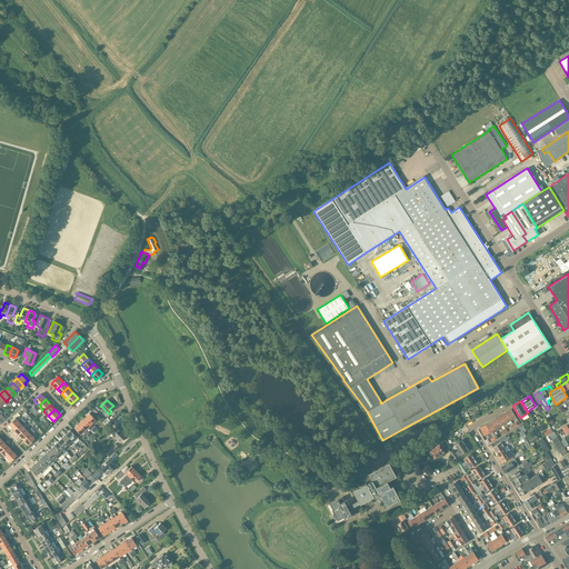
[(511,409),(506,412),(510,420),(513,419),(515,420),(517,419),(516,417),(511,409)]
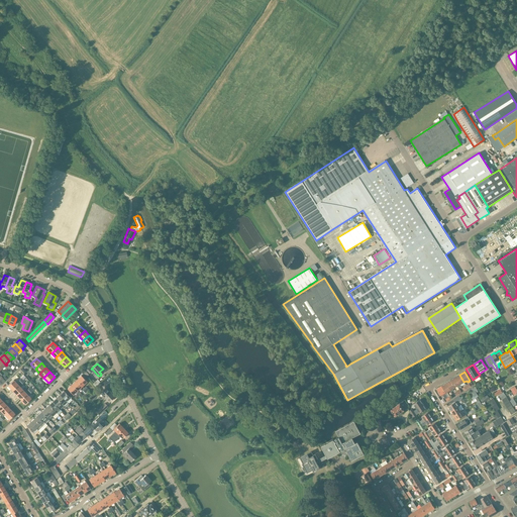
[(459,375),(454,378),(459,385),(463,382),(459,375)]
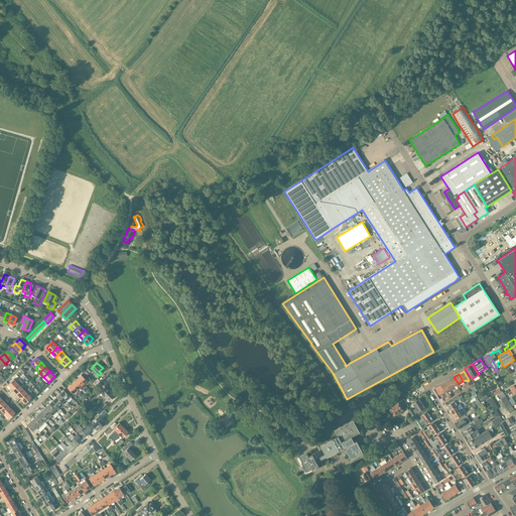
[(83,385),(87,381),(82,375),(77,379),(83,385)]
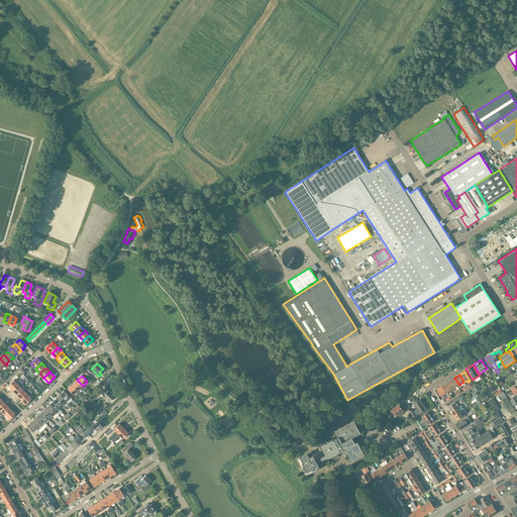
[(454,378),(450,380),(454,388),(457,386),(458,388),(460,386),(454,378)]
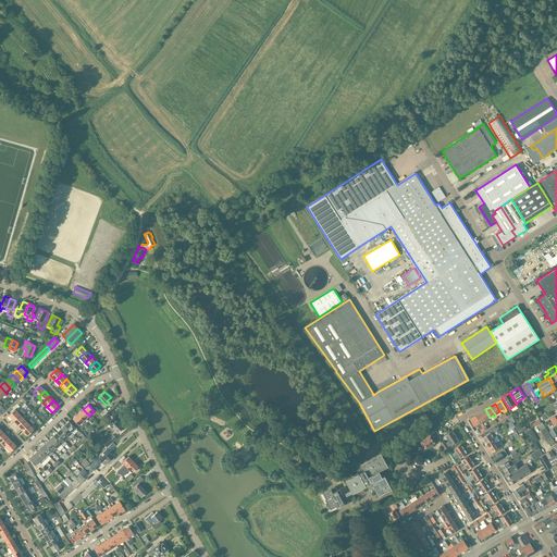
[(9,416),(13,421),(20,415),(15,409),(9,416)]
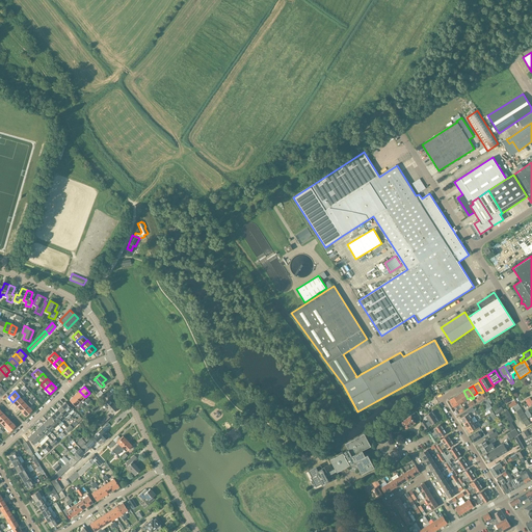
[(80,401),(85,397),(79,391),(74,395),(80,401)]
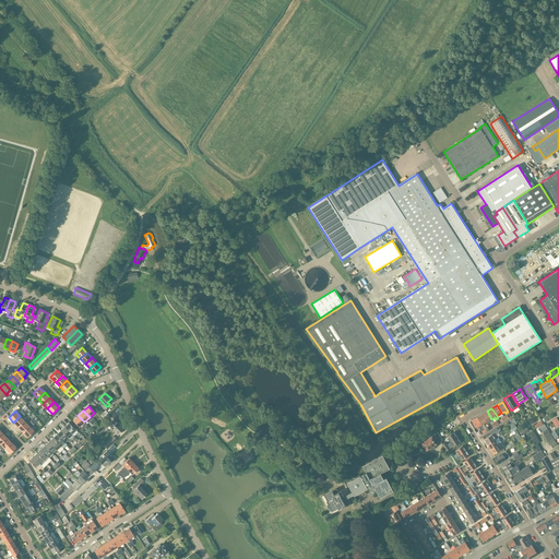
[(487,411),(483,414),(487,421),(488,424),(490,421),(489,420),(491,419),(487,411)]
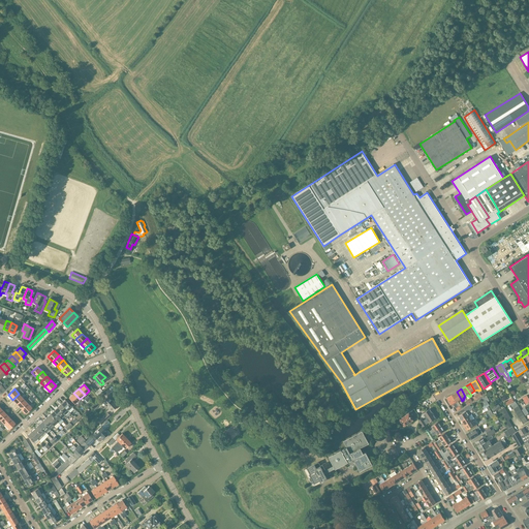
[(457,392),(452,395),(458,406),(460,405),(458,401),(461,399),(457,392)]
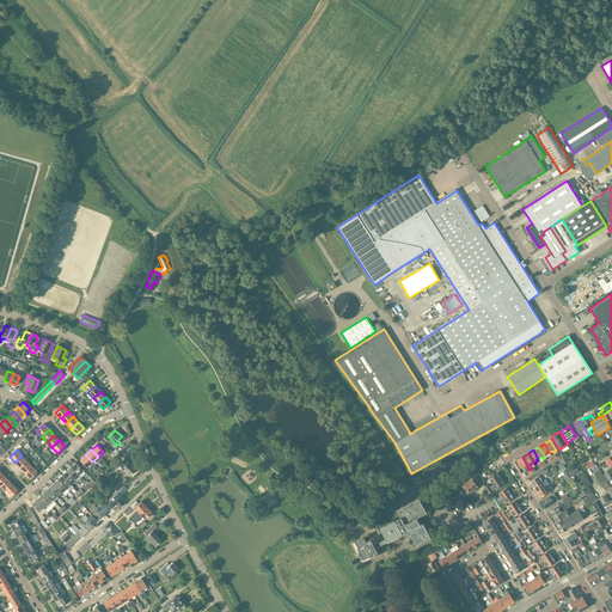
[(87,467),(92,461),(85,454),(80,460),(87,467)]
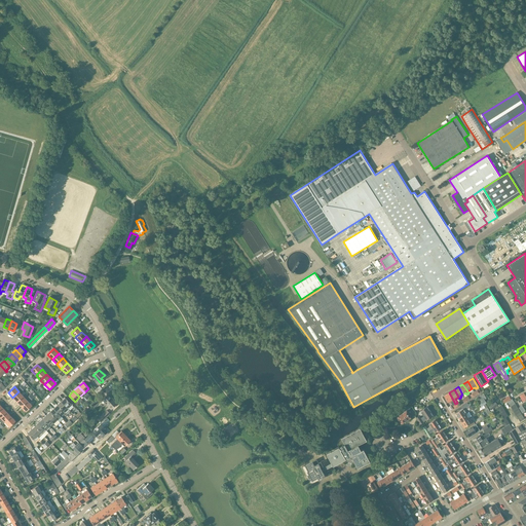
[(23,396),(19,391),(12,398),(16,402),(23,396)]
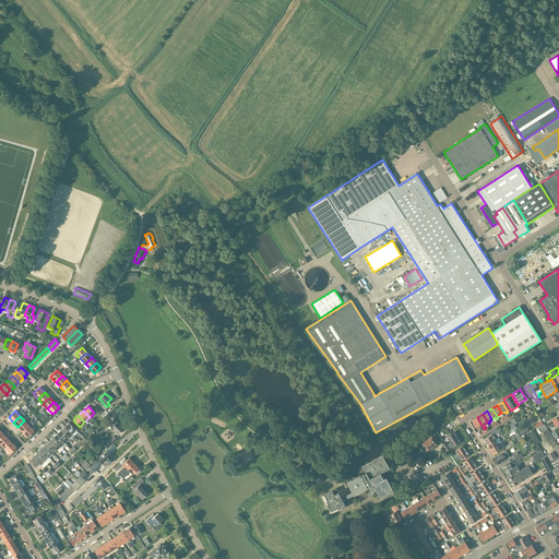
[(484,429),(477,417),(472,420),(477,428),(478,427),(482,431),(484,429)]
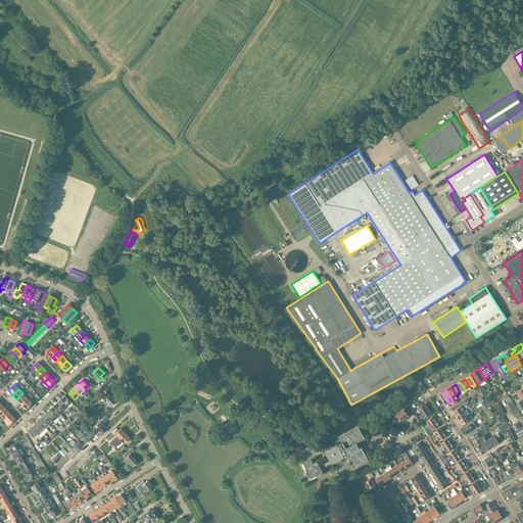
[(101,397),(105,401),(111,396),(110,394),(110,393),(110,392),(109,391),(108,391),(107,391),(101,397)]
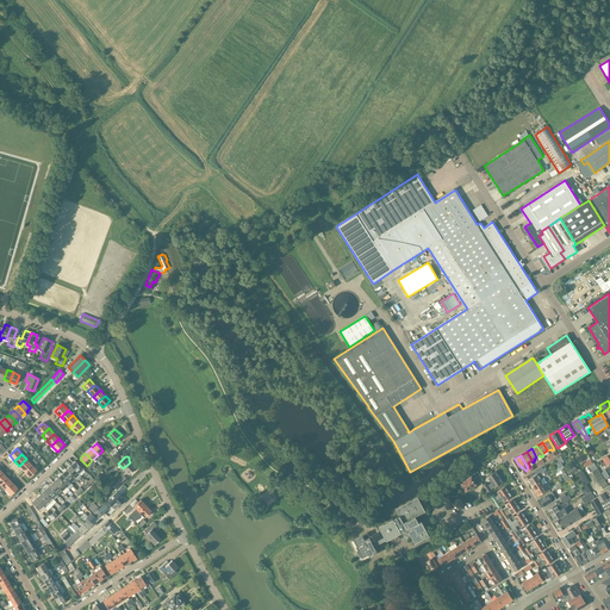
[(32,465),(26,459),(19,466),(25,472),(32,465)]
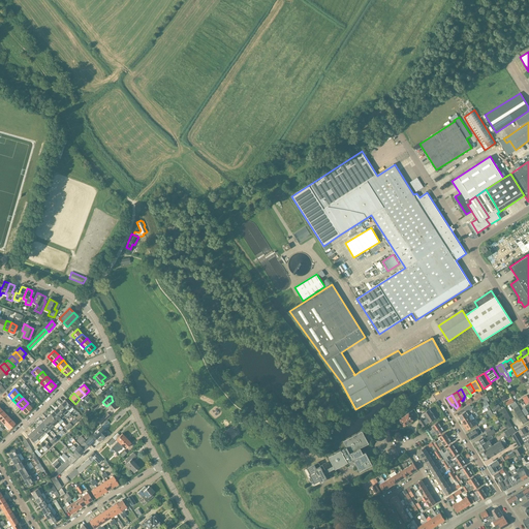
[(65,400),(61,403),(67,410),(67,409),(69,411),(73,407),(72,405),(71,406),(65,400)]
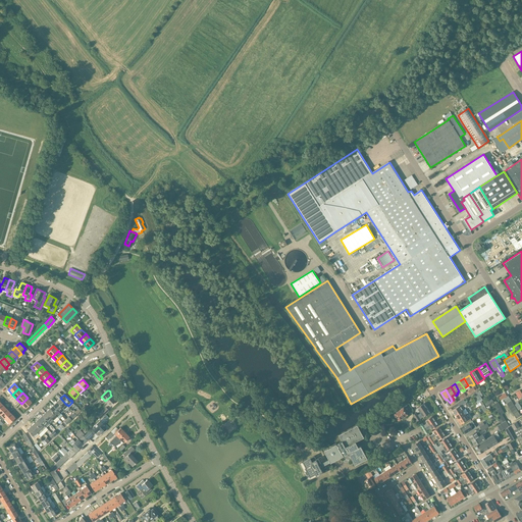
[(92,406),(100,398),(98,396),(90,404),(92,406)]
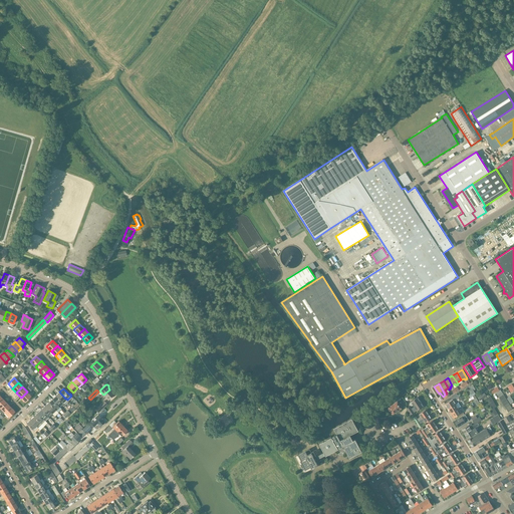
[(114,394),(109,390),(103,395),(108,400),(114,394)]
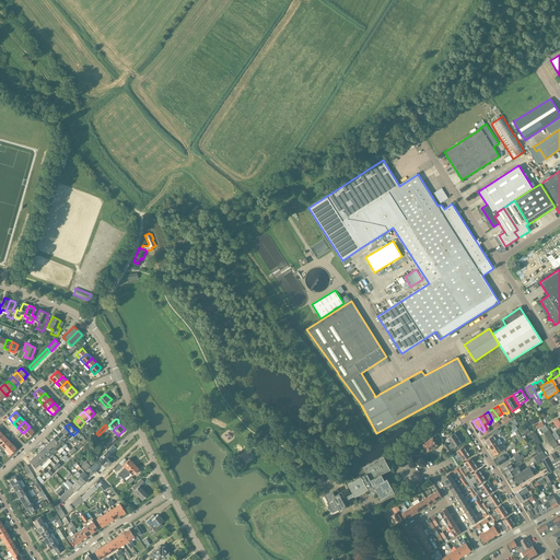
[(34,431),(30,427),(23,433),(27,438),(34,431)]
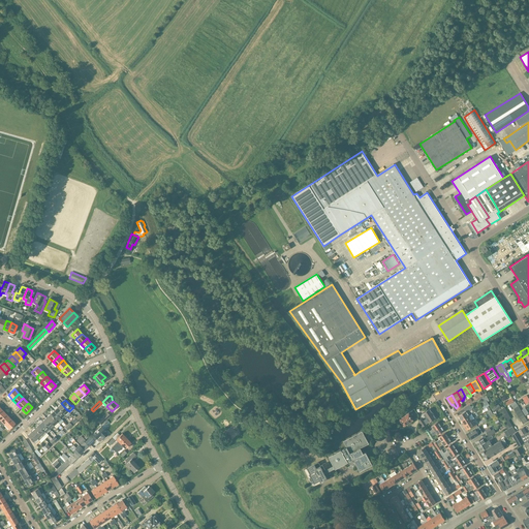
[(64,413),(67,410),(61,403),(58,407),(65,415),(64,413)]
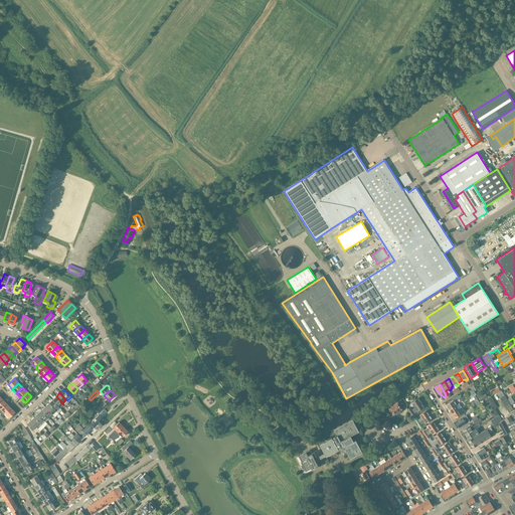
[(454,396),(445,402),(446,404),(449,409),(458,403),(457,400),(459,398),(457,394),(454,396)]
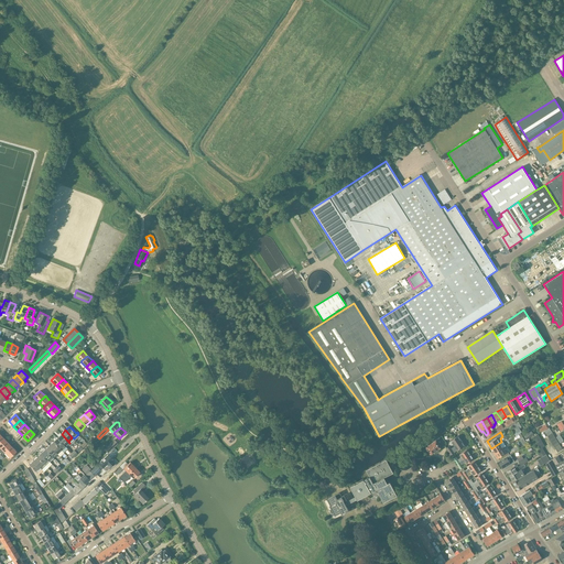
[(62,434),(57,437),(66,446),(69,443),(62,434)]
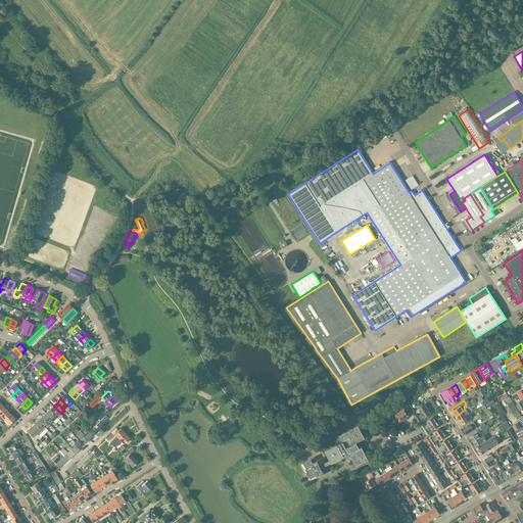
[(422,414),(419,415),(422,419),(431,413),(425,403),(418,409),(422,414)]
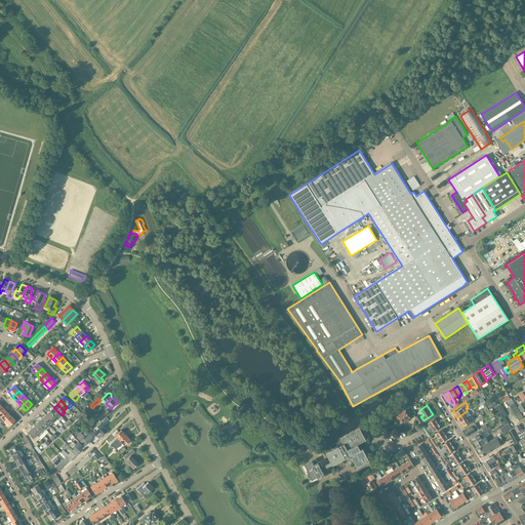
[(53,407),(49,411),(55,417),(57,419),(62,415),(53,407)]
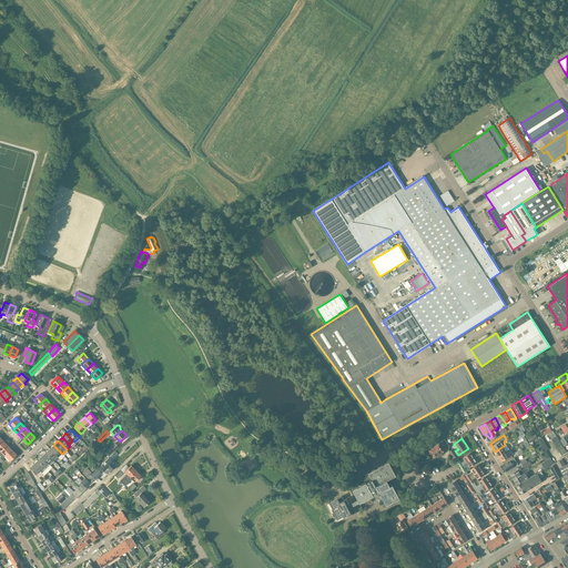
[(439,443),(429,449),(434,456),(444,450),(447,448),(447,447),(448,446),(445,442),(444,443),(443,440),(439,443)]
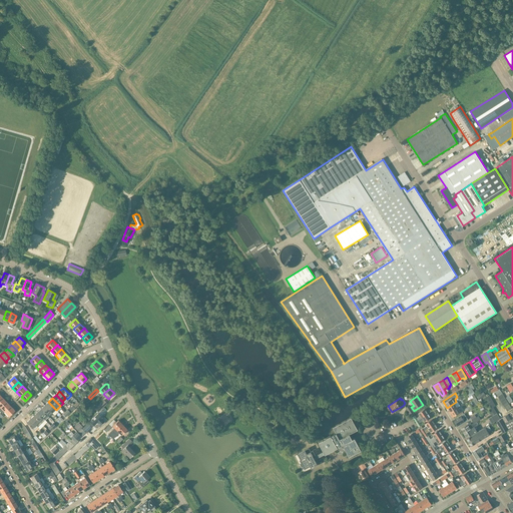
[(95,409),(98,412),(107,404),(104,401),(95,409)]
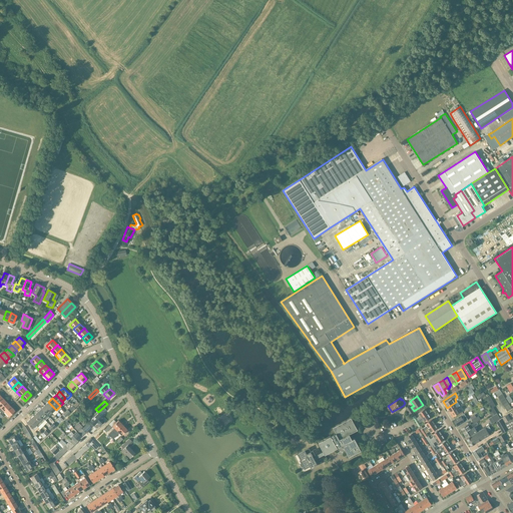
[(0,408),(5,412),(11,406),(7,402),(0,408)]
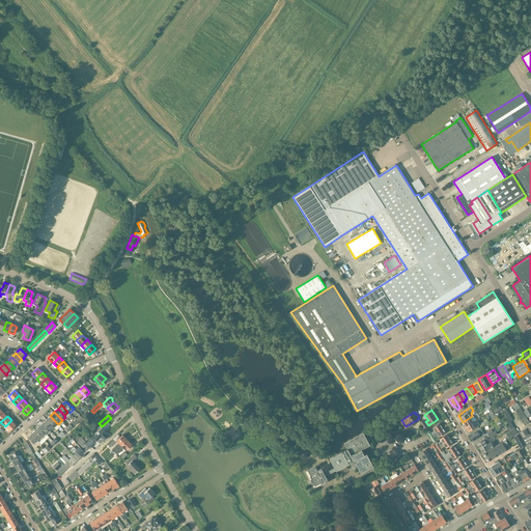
[(56,422),(50,416),(47,419),(55,427),(58,424),(56,422)]
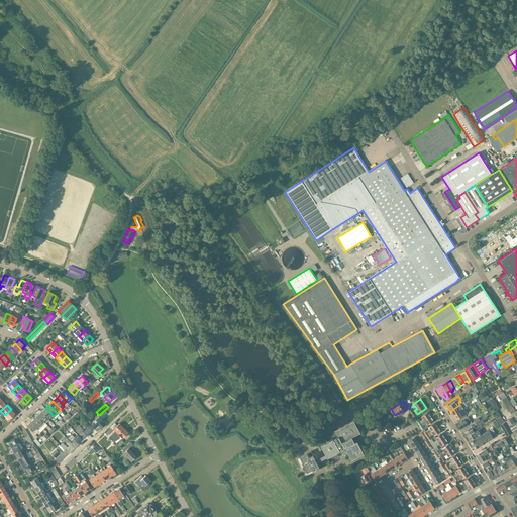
[(459,405),(450,411),(453,415),(460,410),(463,409),(460,405),(459,405)]
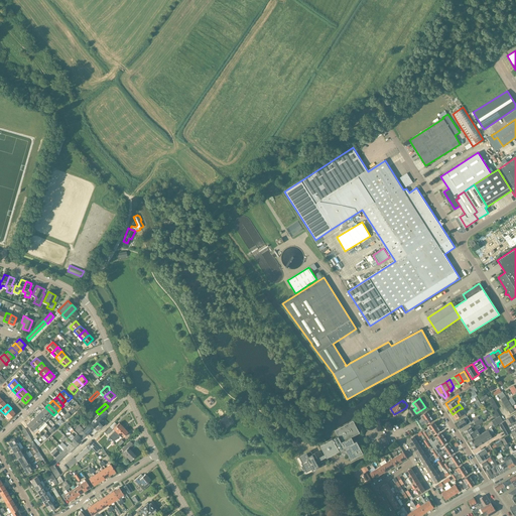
[(49,419),(53,415),(45,407),(41,410),(49,419)]
